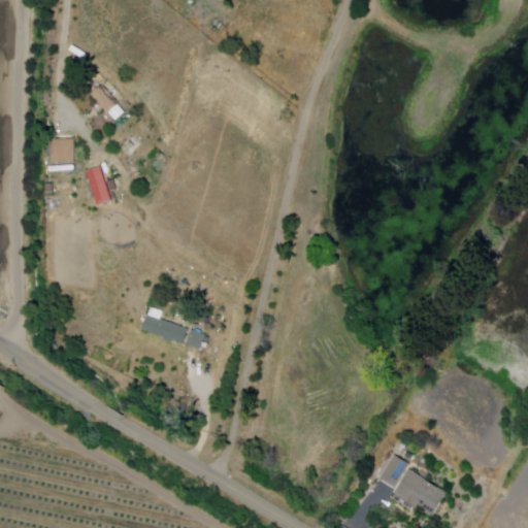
[(98,88),(91,95),(107,113),(114,106),(98,88)]
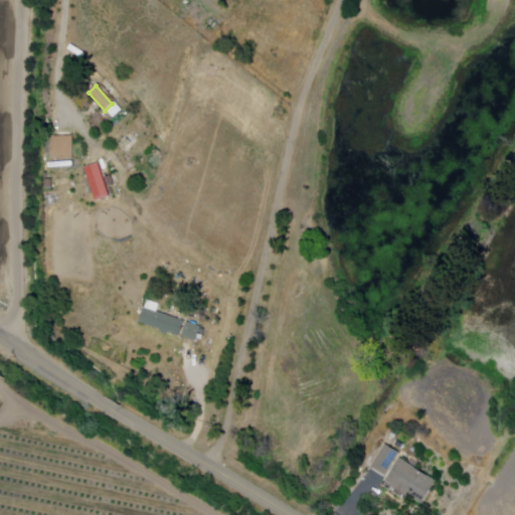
[(48,136),(48,160),(71,160),(71,136),(48,136)]
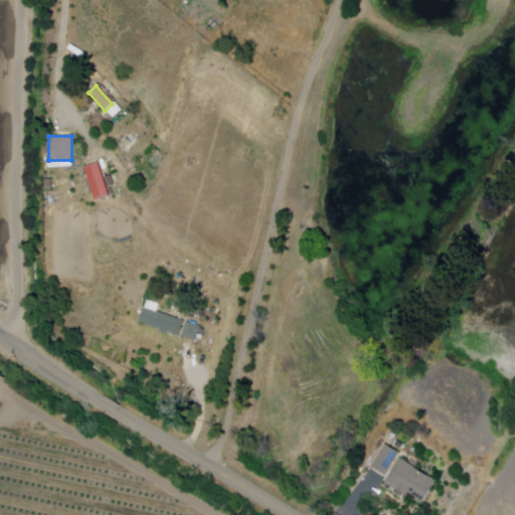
[(86,169),(96,203),(109,199),(99,164),(86,169)]
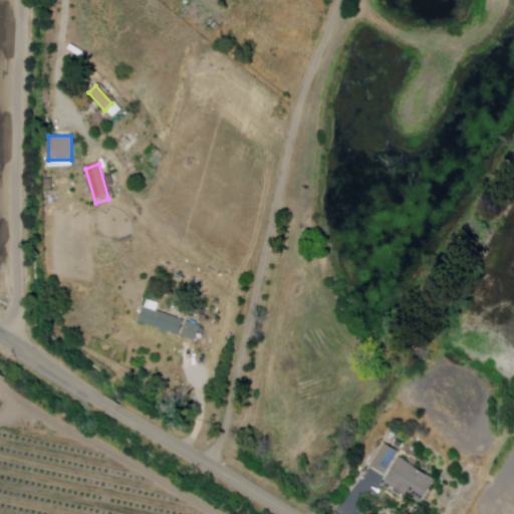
[(143,308),(156,313),(157,310),(185,321),(179,338),(137,322),(143,308)]
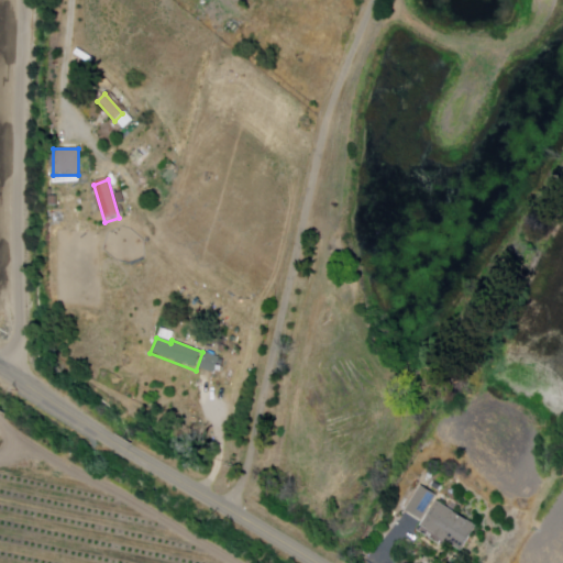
[(219,357),(213,374),(198,368),(203,353),(219,357)]
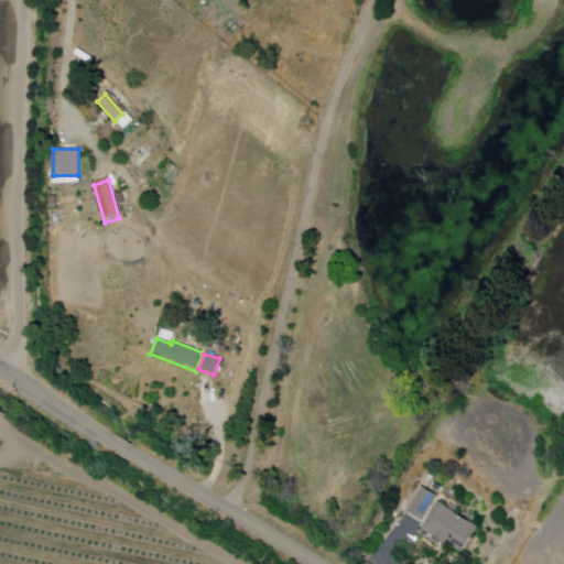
[(421,488),(405,513),(422,523),(437,498),(421,488)]
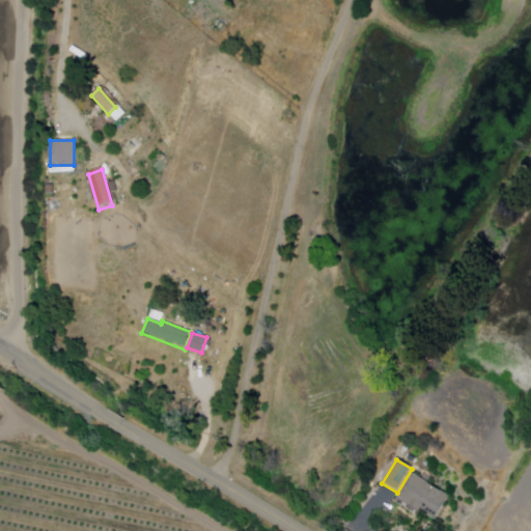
[(412,473),(450,498),(436,522),(396,498),(412,473)]
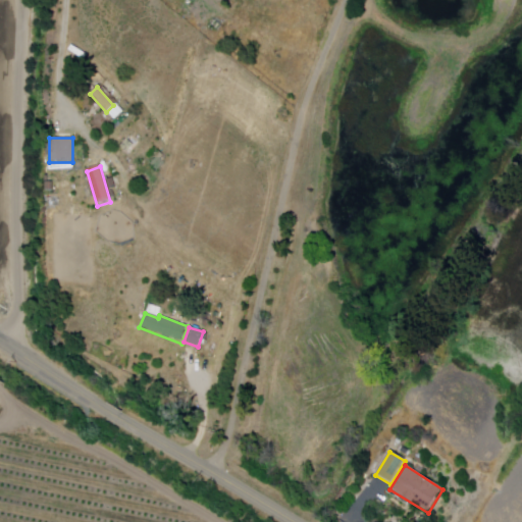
All buildings are outlined.
